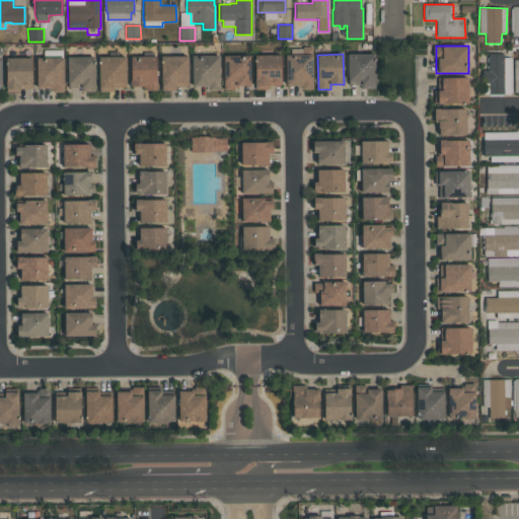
[(375,86),(374,54),(348,55),(349,87),(375,86)]
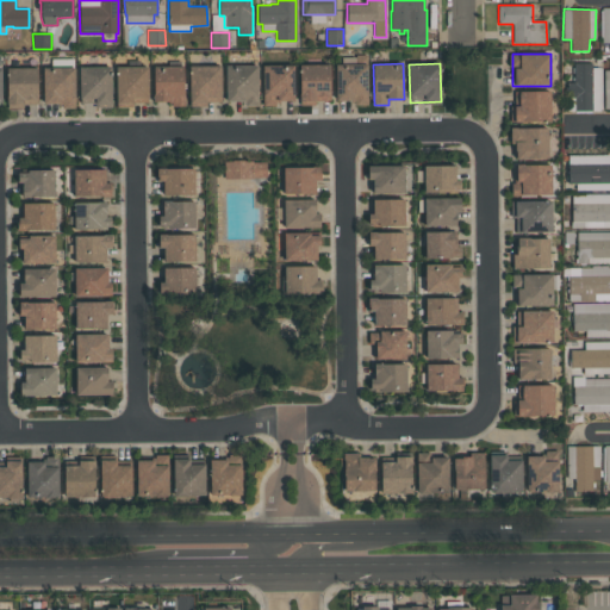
[(330,101),(331,64),(300,64),(300,105),(317,106),(317,101),(330,101)]
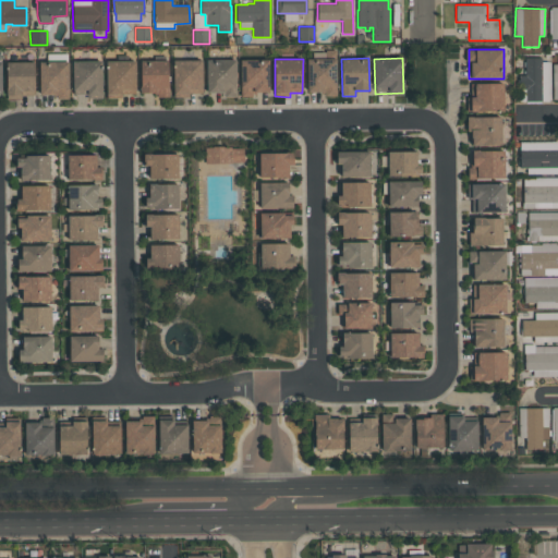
[(336,59),(307,59),(307,92),(323,92),(323,97),(338,96),(336,59)]
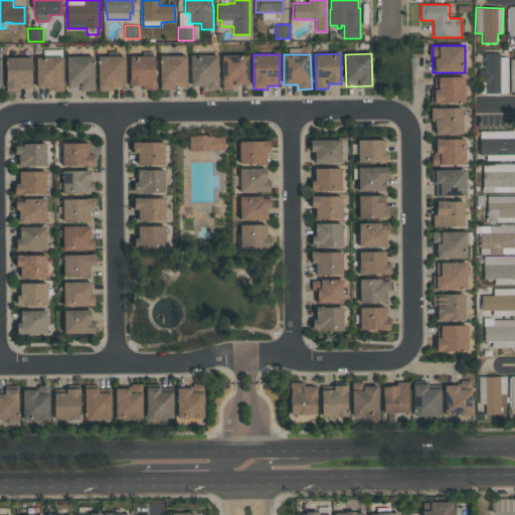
[(507,54),(485,54),(485,69),(480,69),(480,94),(508,94),(507,54)]
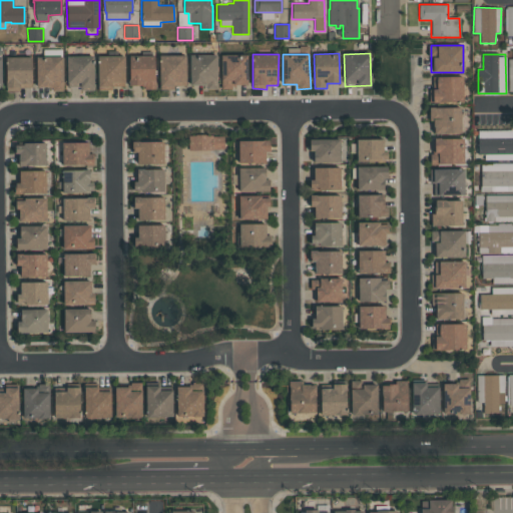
[(160,89),(174,89),(174,86),(186,85),(186,55),(159,56),(160,89)]
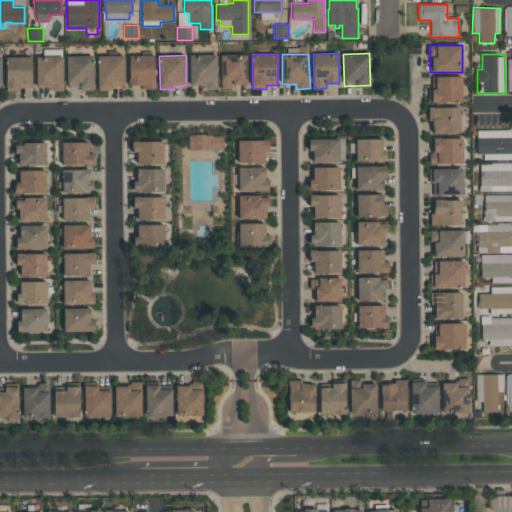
[(216,55),(189,55),(190,85),(207,85),(207,89),(216,89),(216,55)]
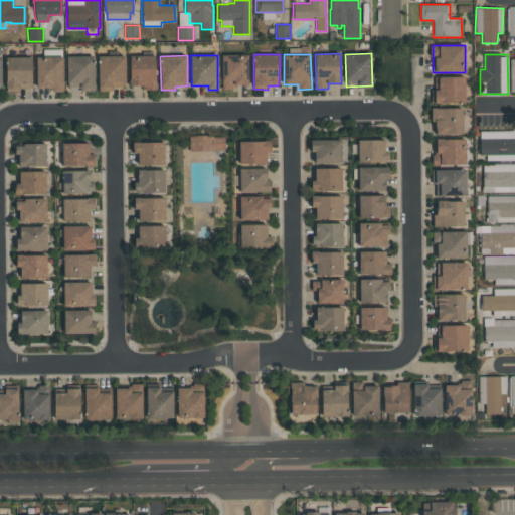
[(222,90),(233,90),(233,86),(248,84),(248,55),(222,55),(222,90)]
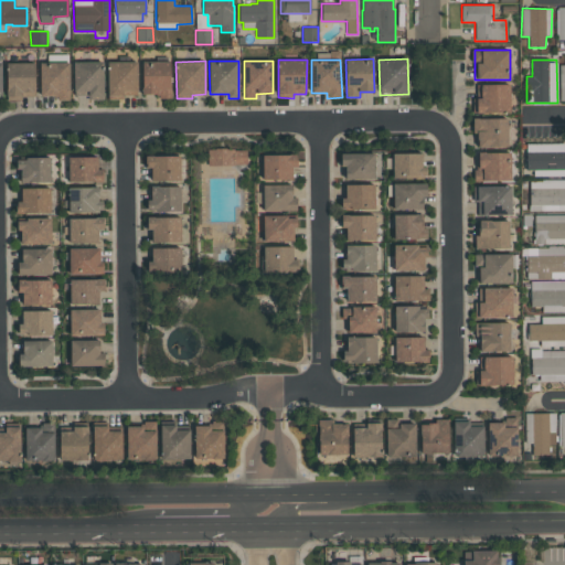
[(103,62),(74,63),(74,97),(103,96),(103,62)]
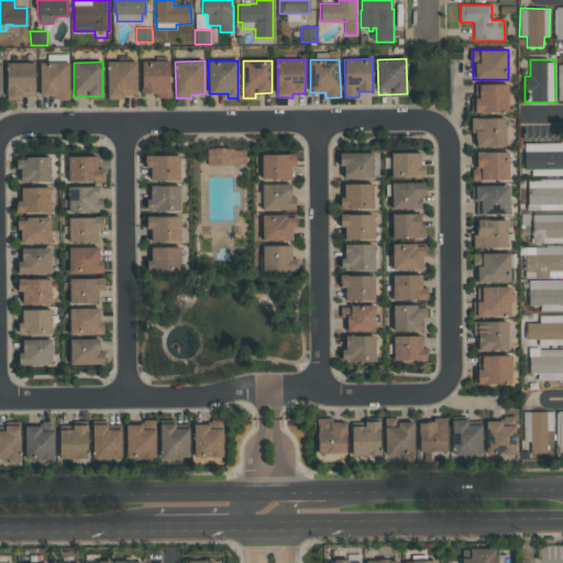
[(108,97),(136,97),(136,62),(108,62),(108,97)]
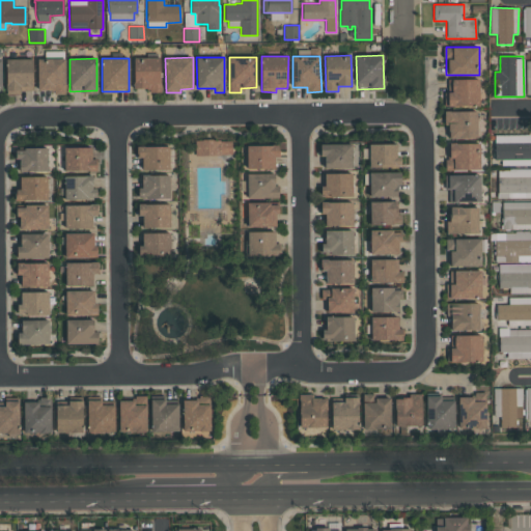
[(134,58),(134,88),(149,88),(149,92),(160,92),(161,58),(134,58)]
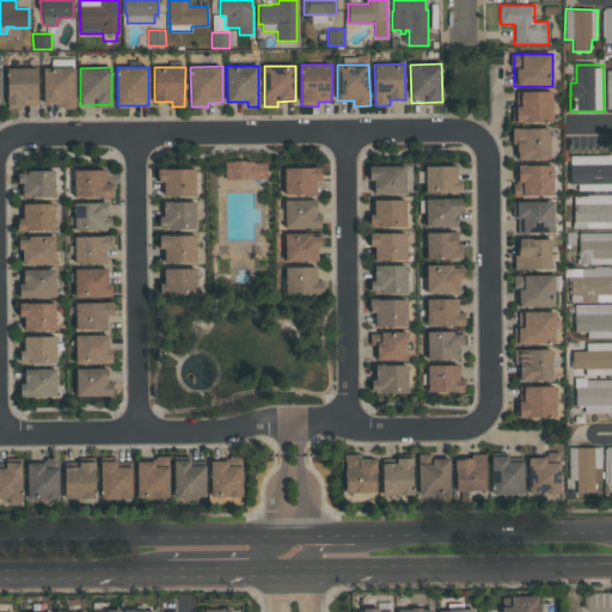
[(44,68),(43,105),(75,106),(75,68),(44,68)]
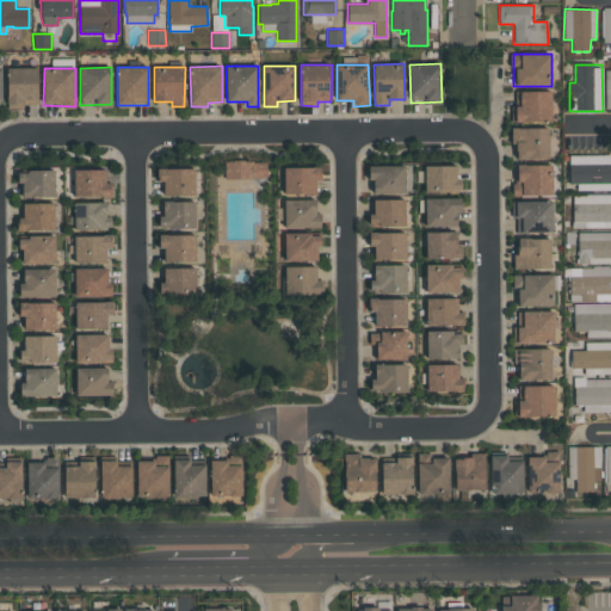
[(512,122),(551,122),(551,91),(518,91),(518,106),(511,106),(512,122)]
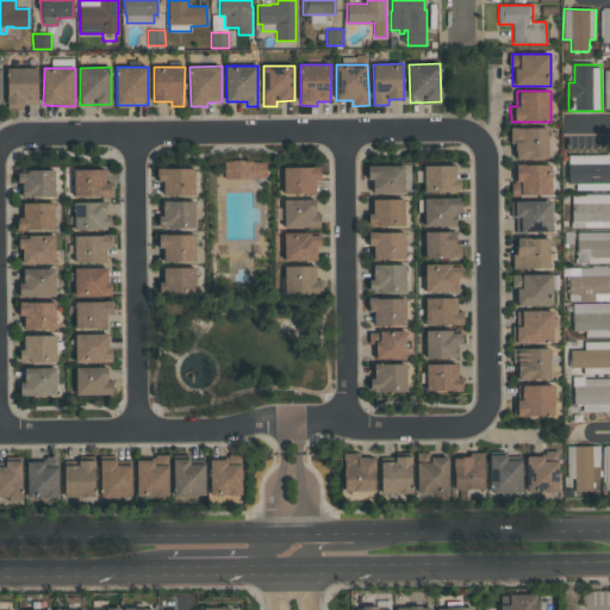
[(548,128),(512,128),(512,160),(548,159),(548,128)]
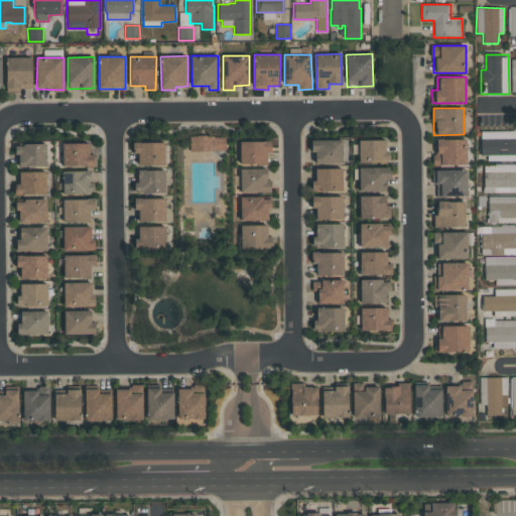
[(225,136),(189,136),(189,151),(226,150),(225,136)]
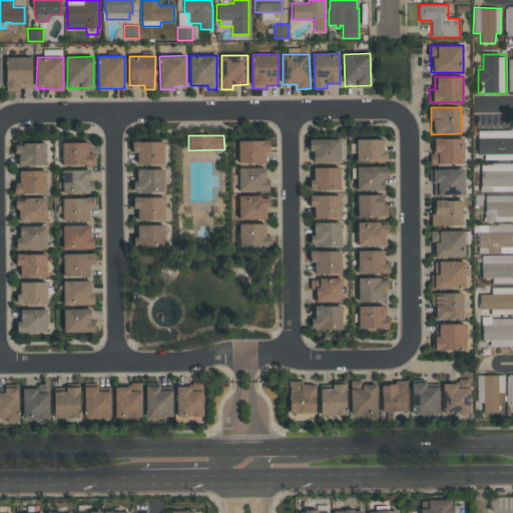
[(464,163),(463,138),(432,138),(433,164),(464,163)]
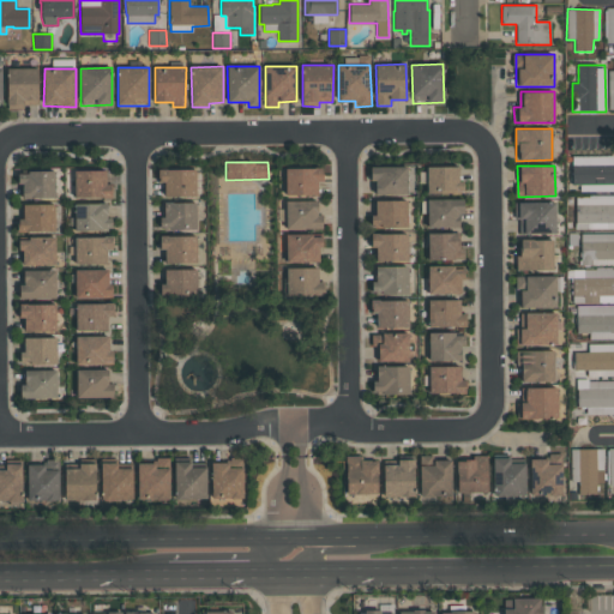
[(408,194),(407,167),(371,167),(371,181),(375,181),(375,196),(408,194)]
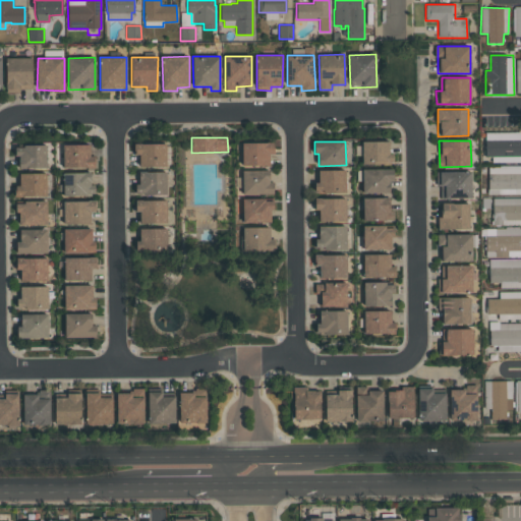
[(390,141),(362,141),(362,164),(393,164),(393,154),(390,154),(390,141)]
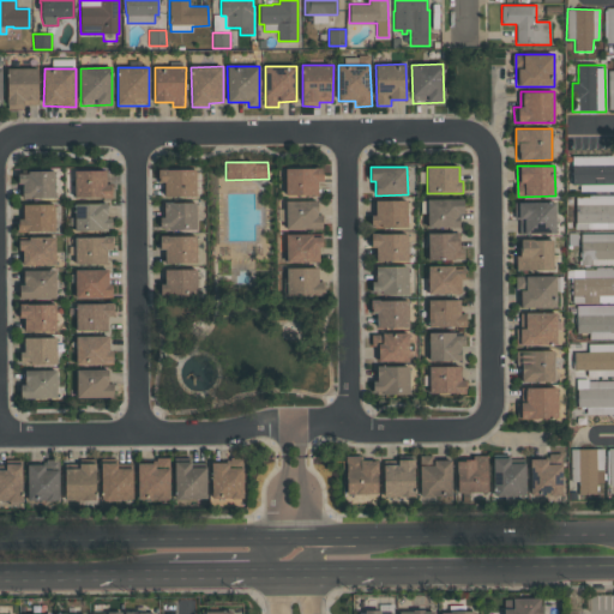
[(286,168),(286,196),(317,194),(317,181),(323,181),(323,168),(286,168)]
